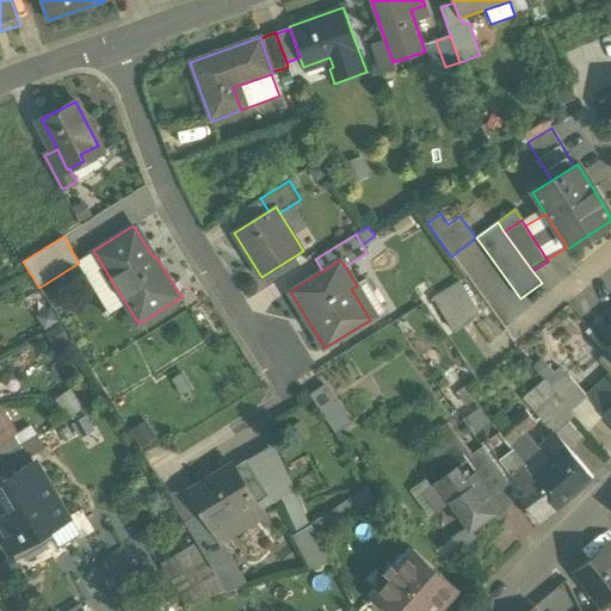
[(384,312),(365,281),(357,285),(351,289),(370,320),(384,312)]
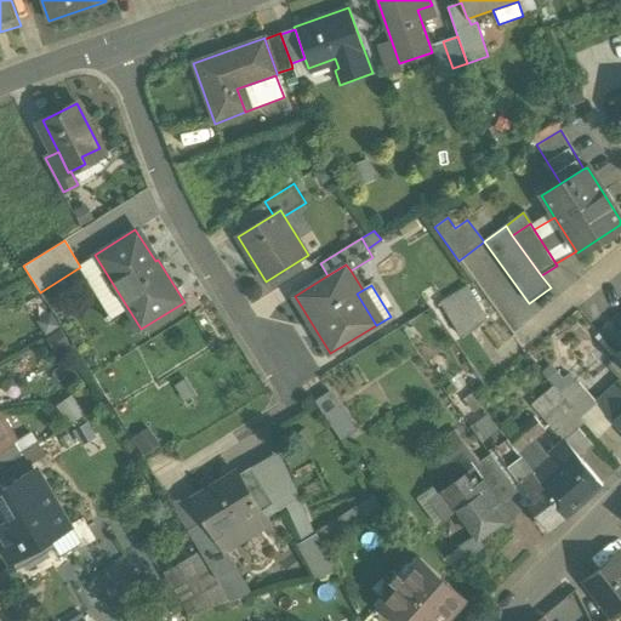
[(467,289),(443,305),(462,337),(469,332),(469,331),(477,326),(474,323),(484,317),(467,289)]
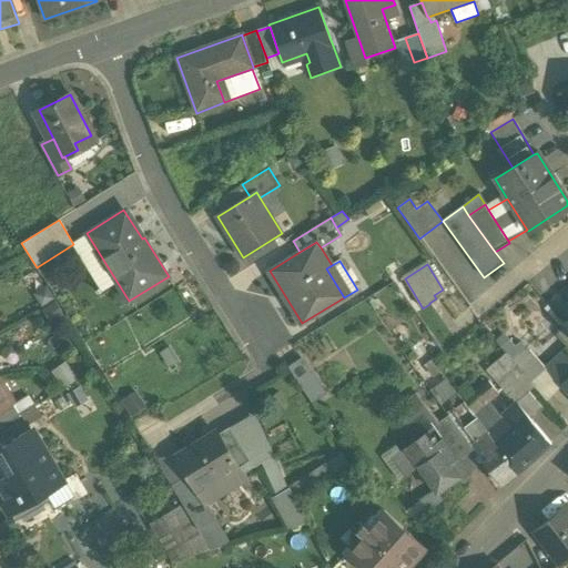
[(567,348),(545,369),(567,393),(567,350),(567,348)]
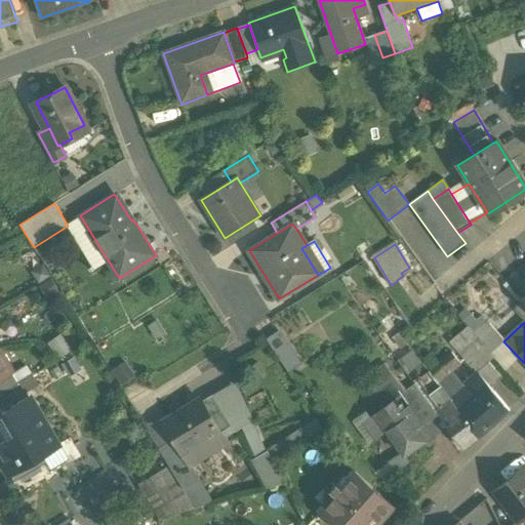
[(503,344),(486,323),(474,333),(491,355),(503,344)]
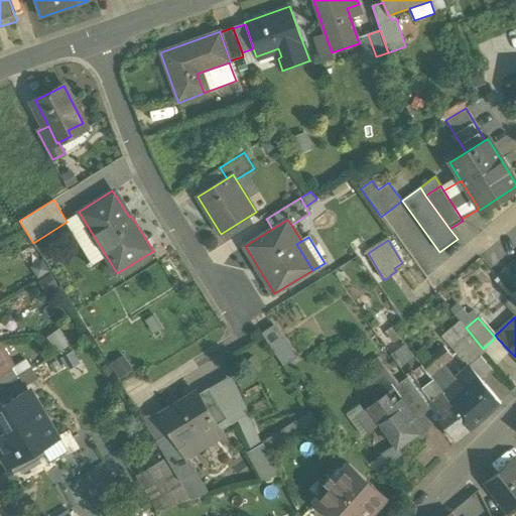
[(461,323),(443,336),(441,337),(447,344),(457,354),(467,366),(485,352),(483,349),(466,328),(461,323)]
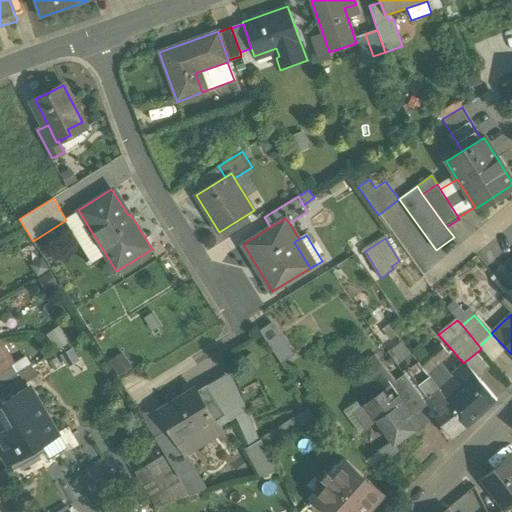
[(271,322),(259,330),(281,362),(292,355),(271,322)]
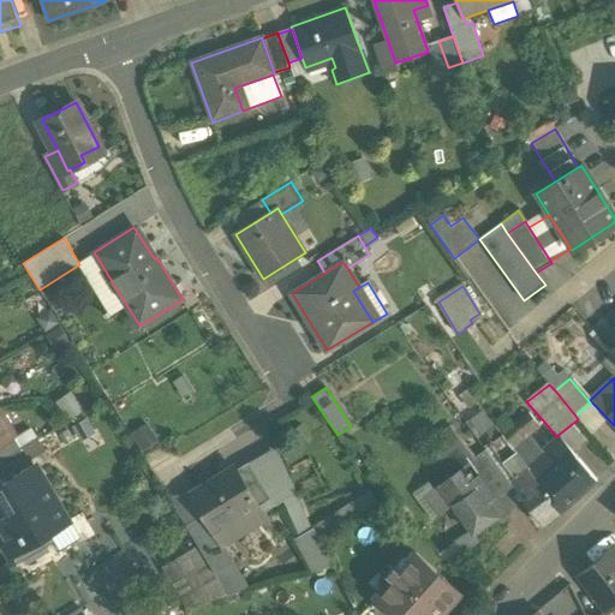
[(0,443),(15,436),(16,435),(1,410),(0,410),(0,443)]
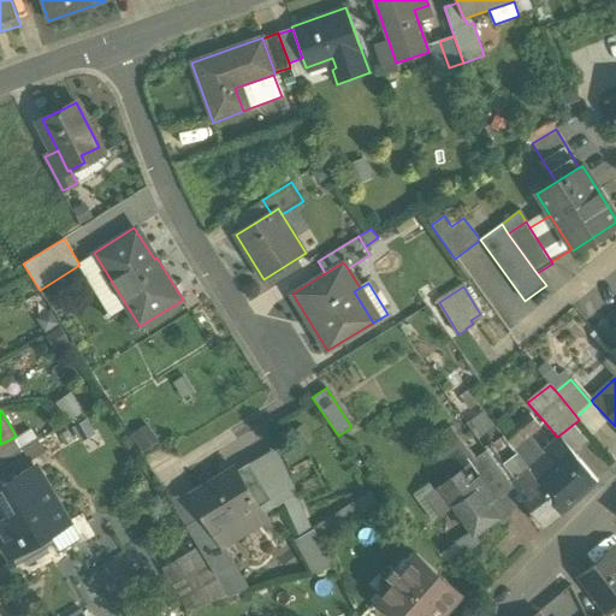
[(534,410),(503,436),(510,446),(513,449),(521,440),(545,422),(534,410)]
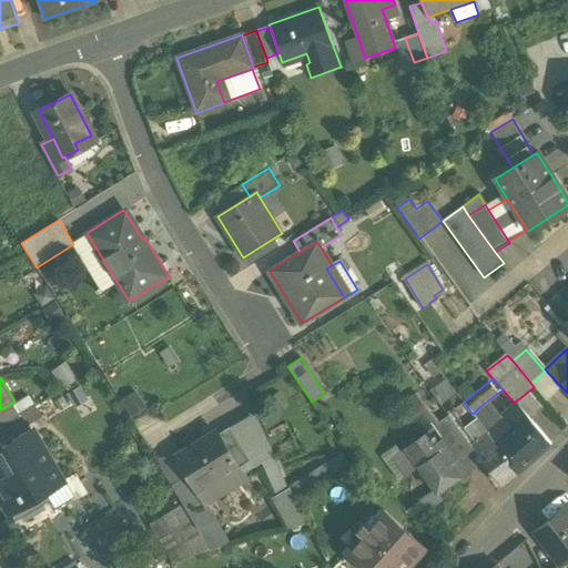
[(28,395),(16,403),(14,402),(13,403),(21,415),(22,414),(34,407),(34,406),(28,395)]
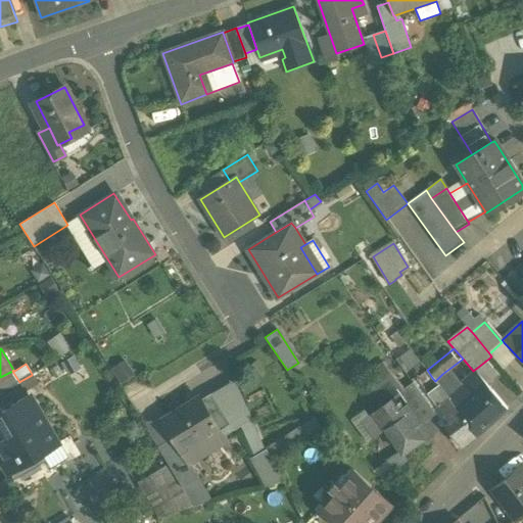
[(402,391),(382,366),(366,379),(385,402),(385,403),(394,396),(402,391)]
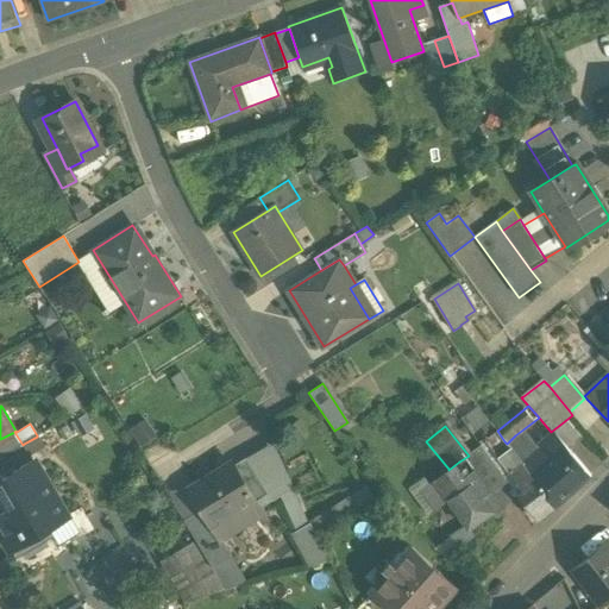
[(0,439),(0,457),(0,458),(23,445),(14,432),(0,439)]
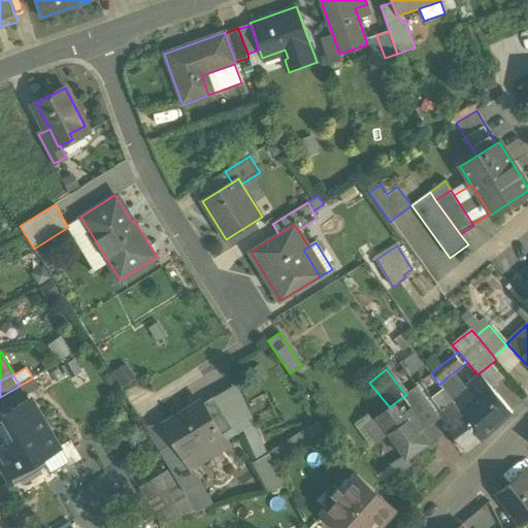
[(480,376),(458,392),(451,400),(482,439),(513,414),(480,376)]
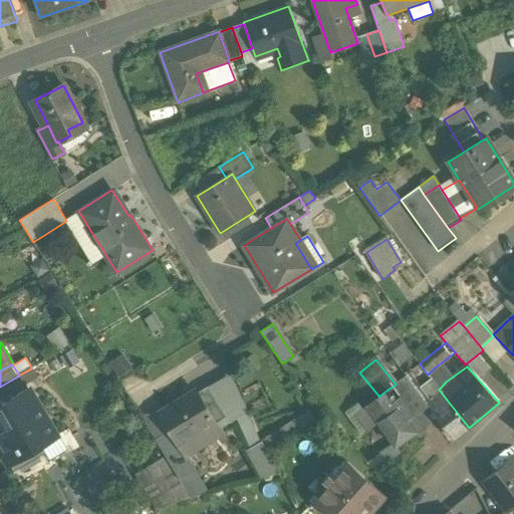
[(446,381),(435,367),(428,374),(439,390),(446,381)]
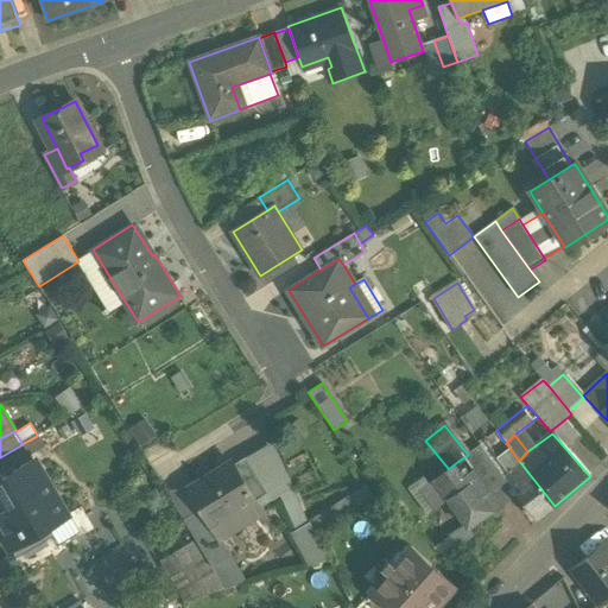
[(44,448),(37,436),(24,443),(31,456),(44,448)]
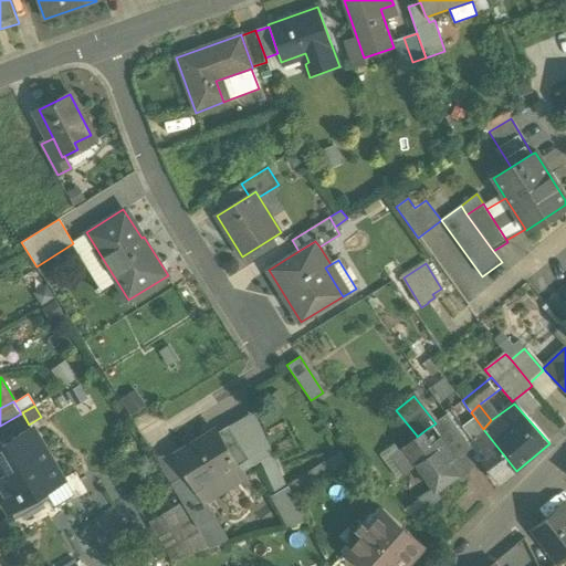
[(251,410),(228,423),(248,457),(253,465),(274,454),(251,410)]
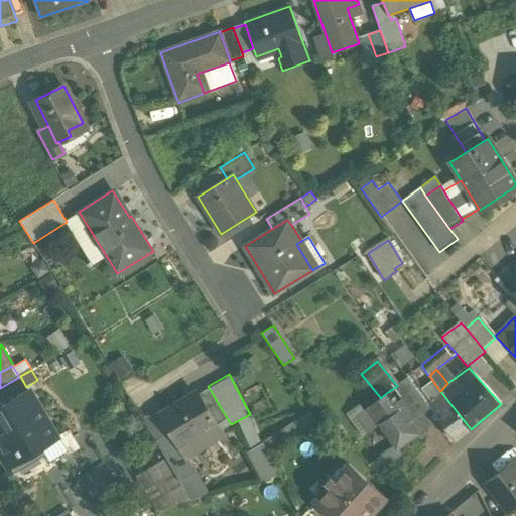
[(429,376),(427,374),(418,380),(430,399),(441,392),(440,391),(429,376)]
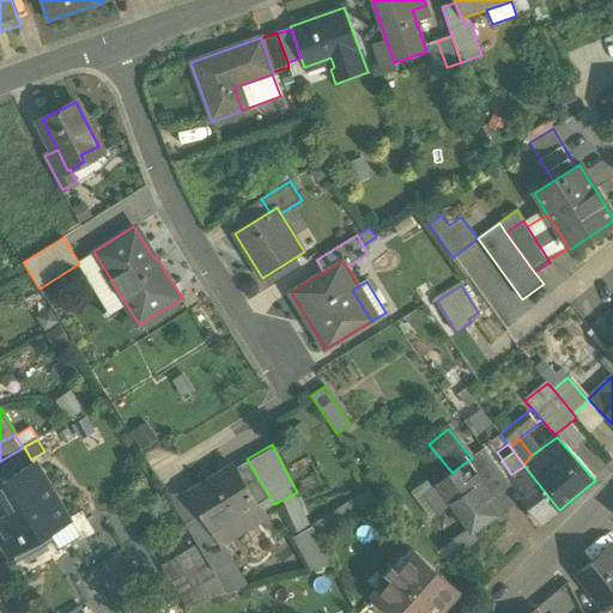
[(472,459),(462,465),(472,478),(477,474),(478,474),(485,469),(492,479),(502,473),(484,448),(472,459)]
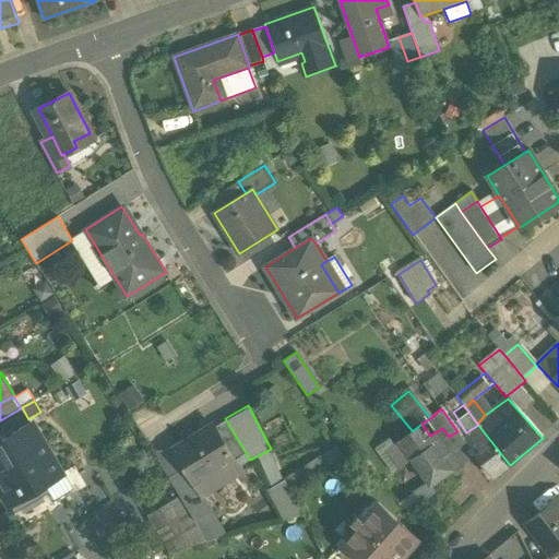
[(245,451),(225,418),(214,426),(234,458),(245,451)]
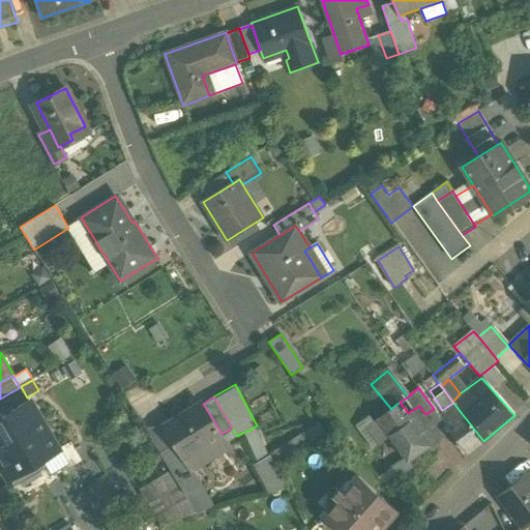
[(0,418),(0,464),(4,471),(17,463),(20,468),(38,457),(41,462),(59,451),(29,402),(3,417),(0,418)]
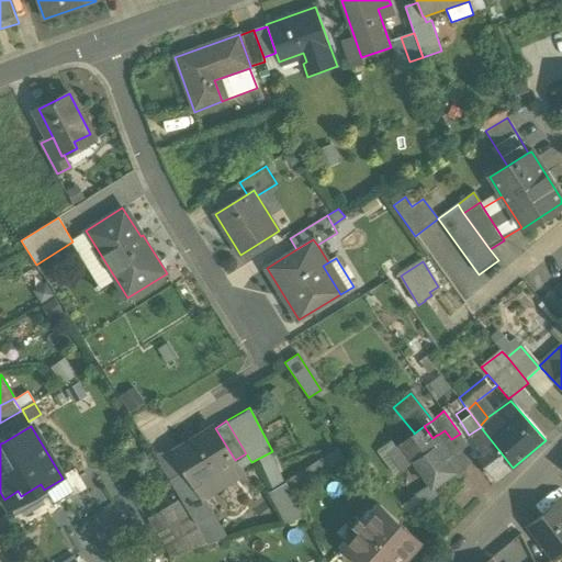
[(213,426),(175,450),(186,469),(195,484),(197,484),(235,460),(215,428),(213,426)]
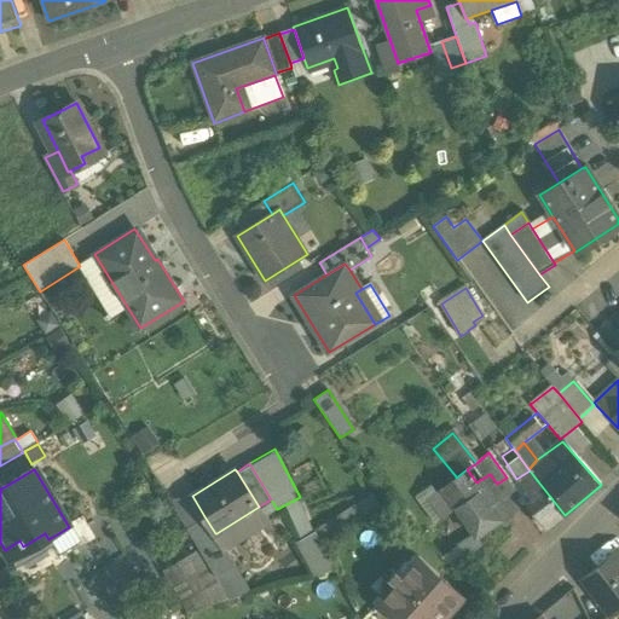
[(467,469),(456,478),(456,476),(437,492),(427,499),(440,518),(456,508),(476,538),(492,526),(497,533),(513,521),(508,514),(490,489),(497,484),(490,474),(482,479),(481,479),(476,482),(467,469)]
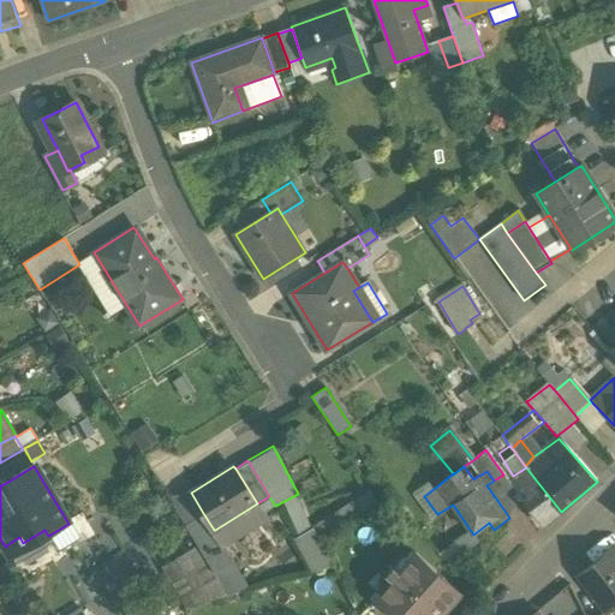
[(561,512),(526,467),(513,476),(527,497),(523,501),(541,526),(560,512),(561,512)]
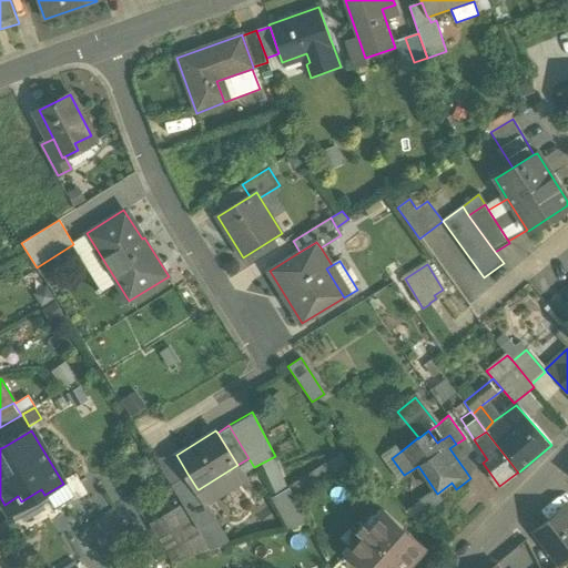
[(478,456),(465,438),(456,444),(449,448),(466,472),(477,464),(474,459),(478,456)]
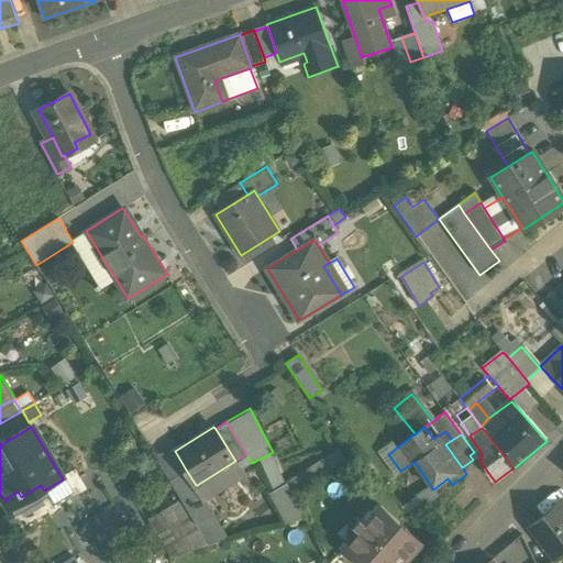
[(196,485),(186,470),(169,479),(180,498),(197,525),(214,514),(197,485),(196,485)]
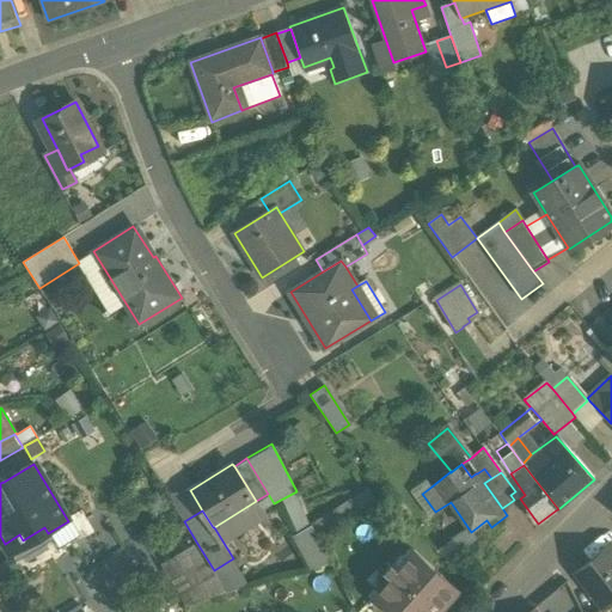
[(332,562),(312,524),(295,534),(314,568),(332,562)]
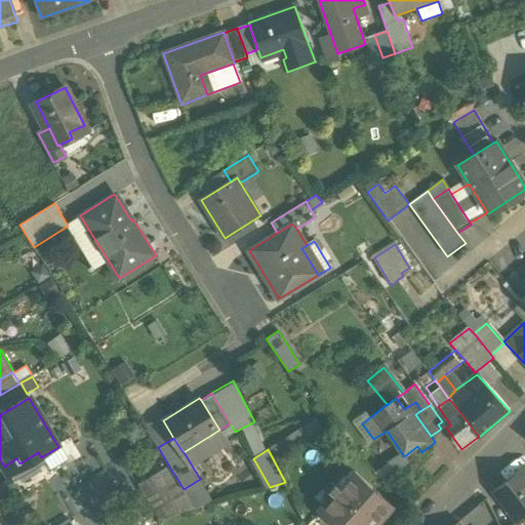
[(168,465),(138,483),(161,519),(195,508),(184,489),(168,465)]
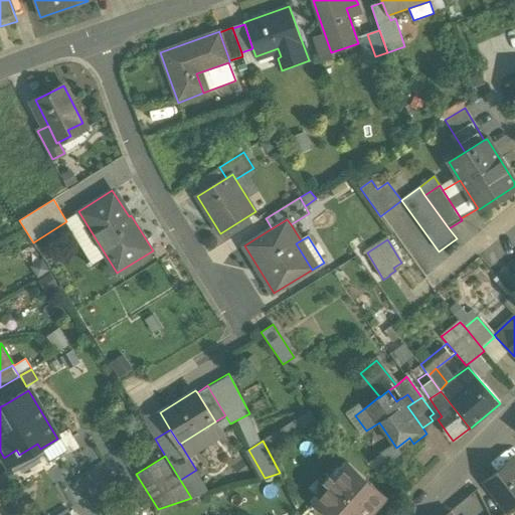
[(334,479),(330,475),(324,481),(328,485),(315,501),(330,514),(365,514),(384,495),(348,463),(334,479)]
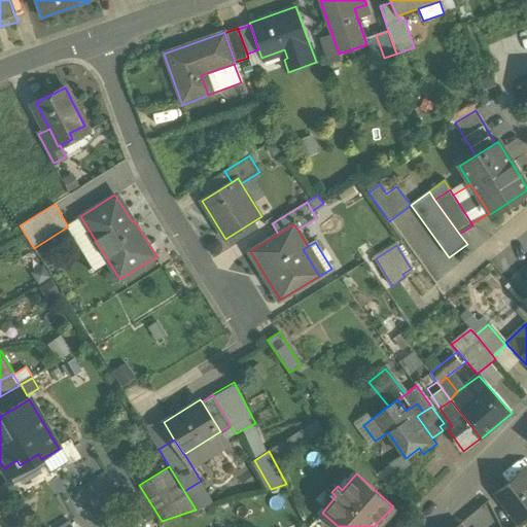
[(526,519),(526,478),(523,473),(496,494),(519,523),(520,524),(526,519)]
